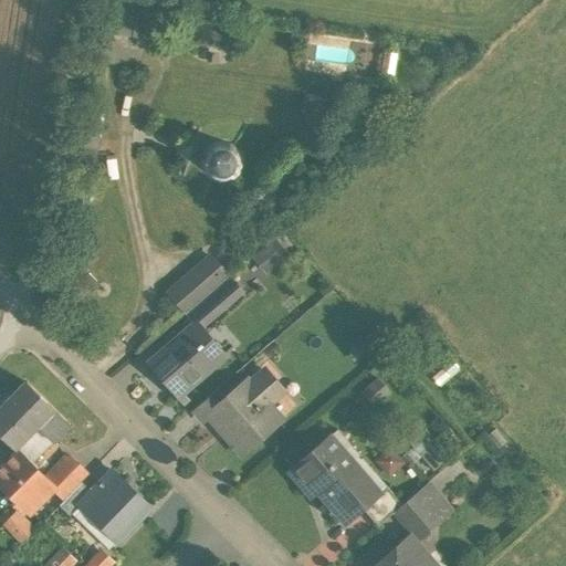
[(233,142),(237,144),(248,127),(232,116),(215,119),(203,128),(201,127),(185,176),(187,177),(189,188),(203,200),(220,207),(229,184),(226,184),(217,182),(210,178),(206,170),(203,163),(205,154),(210,147),(217,142),(226,140),(233,142)]
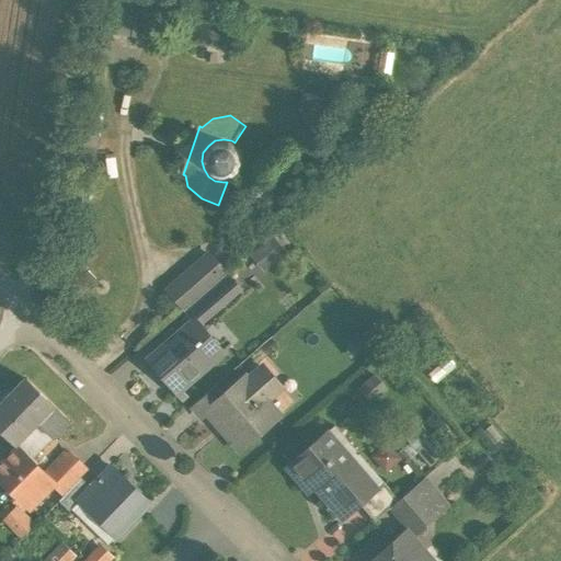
[(243,169),(244,160),(243,152),(239,145),(235,142),(231,140),(224,139),(215,140),(208,146),(203,152),(202,161),(204,169),(208,176),(215,181),(224,182),(227,182),(231,181),(239,175),(243,169)]
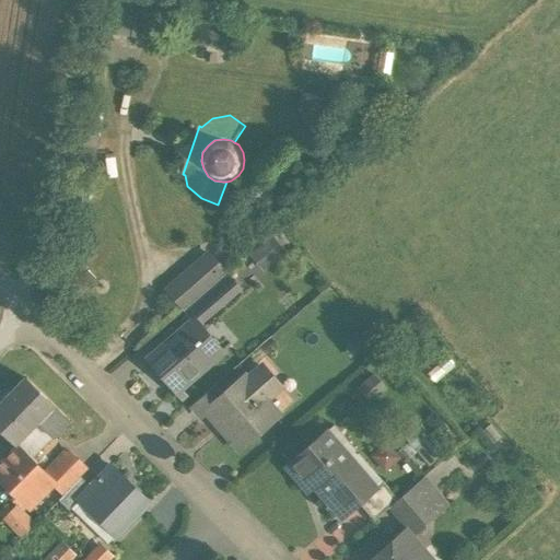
[(260,268),(284,251),(273,234),(249,252),(260,268)]
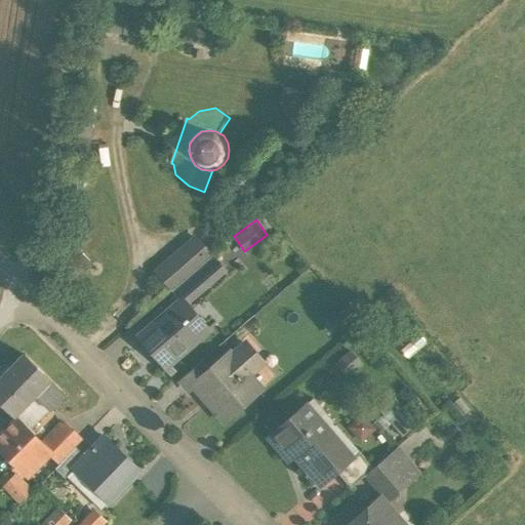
[(198,238),(160,271),(175,289),(180,285),(214,256),(198,238)]
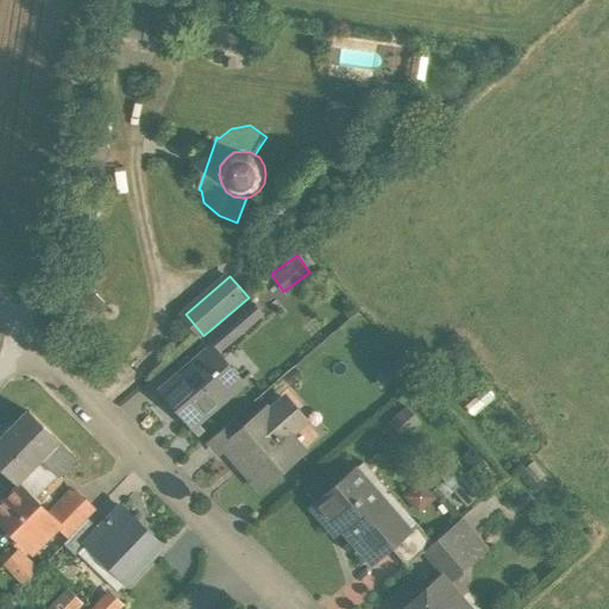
[(249,297),(209,331),(224,346),(262,313),(249,297)]
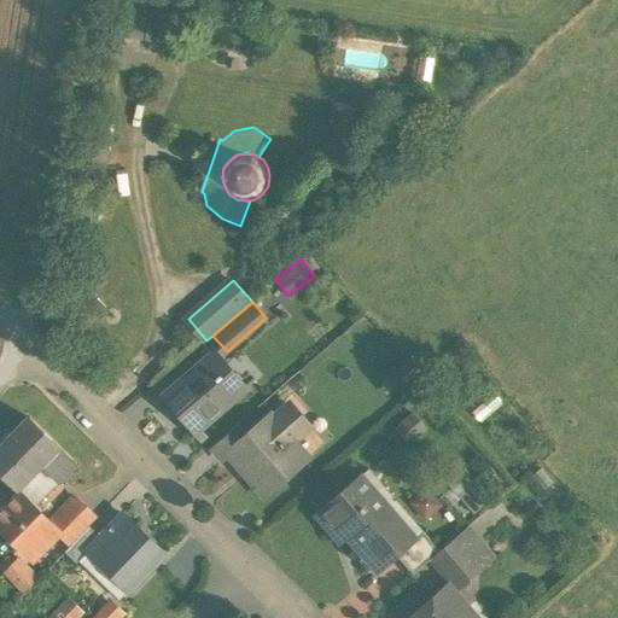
[(217,353),(174,391),(188,408),(181,414),(198,433),(243,394),(228,377),(233,372),(217,353)]
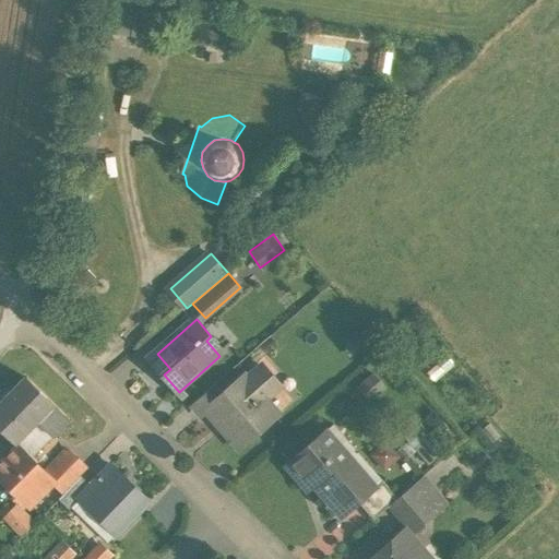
[(224,397),(209,409),(210,412),(241,449),(280,416),(266,400),(282,387),(264,367),(244,385),(240,382),(224,397)]
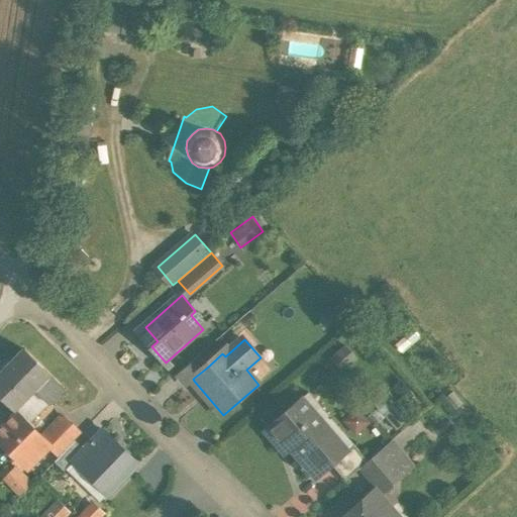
[(26,348),(0,375),(0,393),(18,412),(30,423),(66,388),(26,348)]
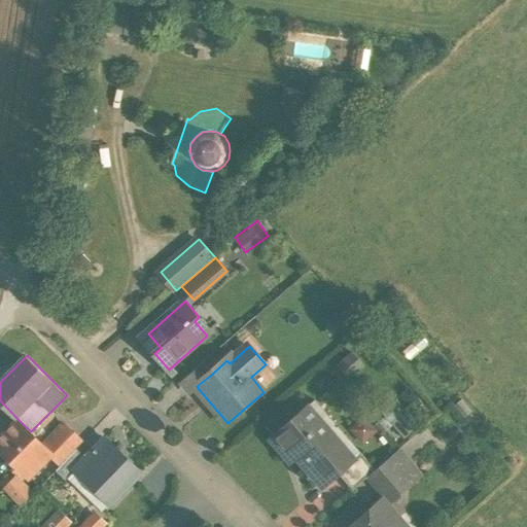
[(203,365),(182,383),(191,393),(198,388),(197,386),(211,375),(203,365)]
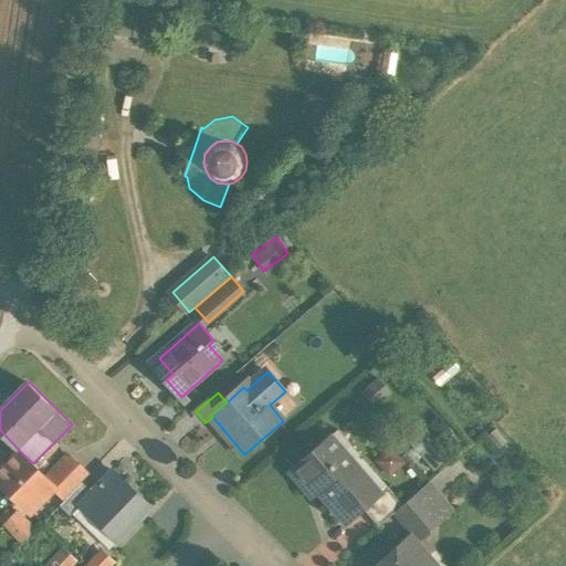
[(331,437),(292,471),(307,489),(314,483),(349,523),(365,510),(381,495),(380,494),(331,437)]
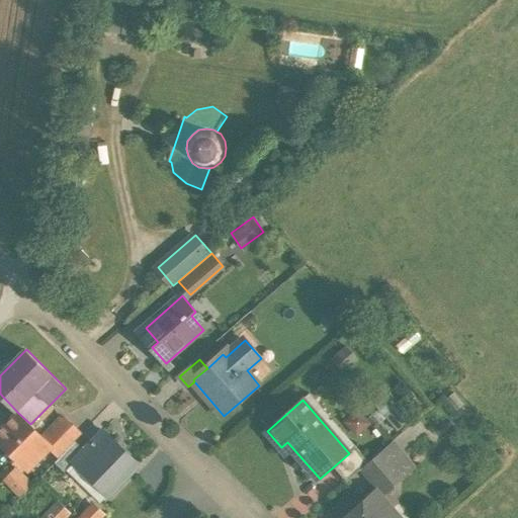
[(356,408),(343,420),(356,434),(369,422),(356,408)]
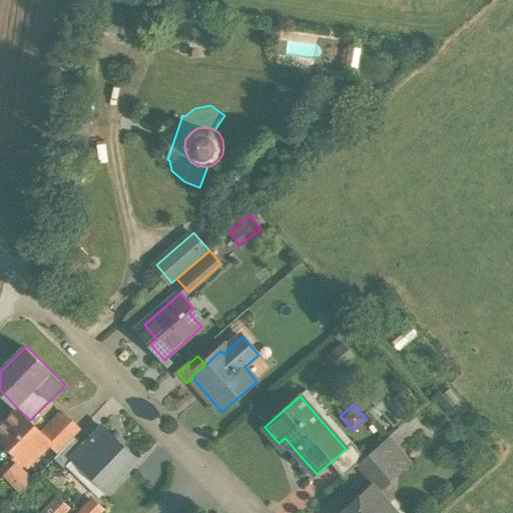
[(30,420),(18,409),(0,427),(0,434),(25,460),(33,452),(36,455),(50,441),(50,440),(43,433),(30,420)]
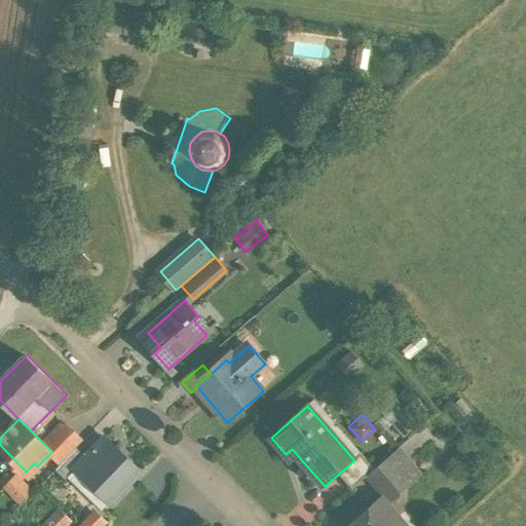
[(65,421),(44,444),(51,451),(51,452),(62,463),(78,447),(84,441),(65,421)]
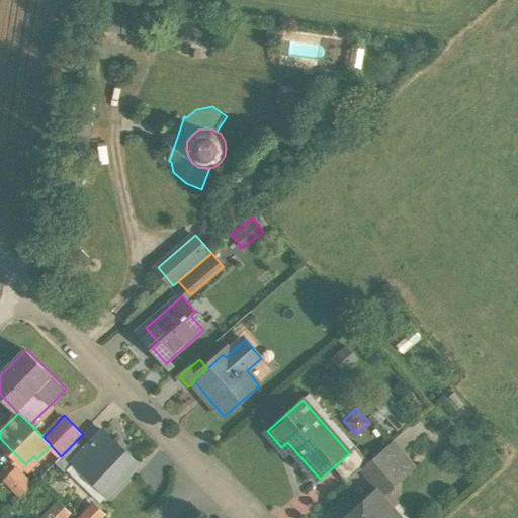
[(85,448),(74,460),(75,461),(95,482),(97,480),(110,492),(108,494),(110,496),(141,464),(125,450),(121,454),(101,435),(105,430),(104,429),(85,448)]
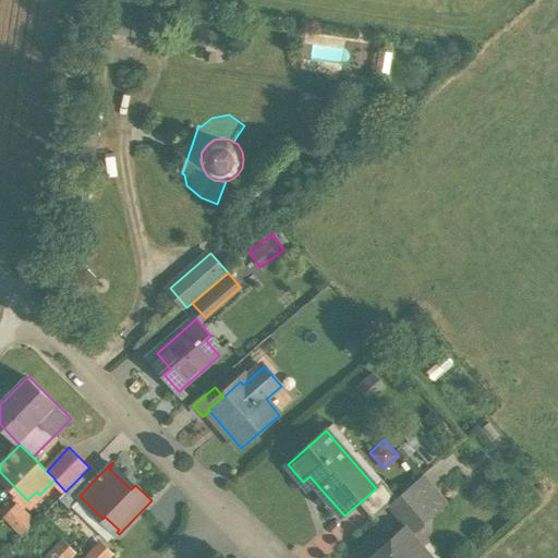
[(65,492),(60,497),(71,508),(81,497),(80,496),(92,483),(83,474),(65,492)]
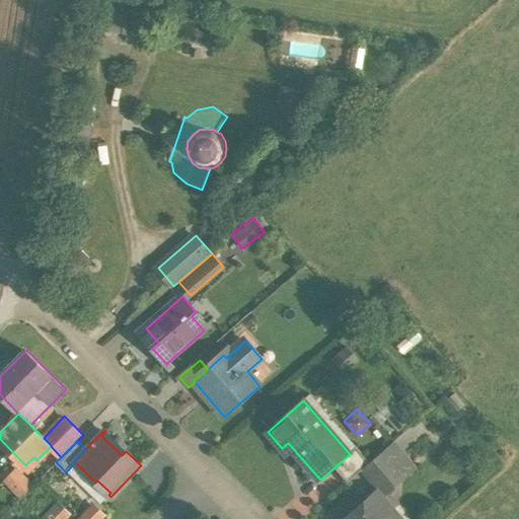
[(370,464),(363,470),(382,493),(411,469),(390,446),(370,464)]
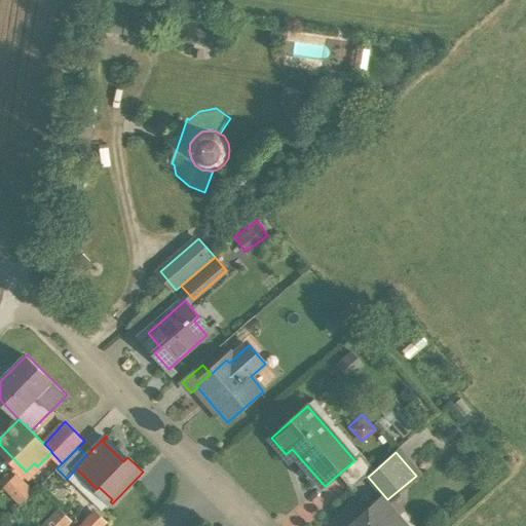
[(354,460),(339,474),(352,490),(368,477),(375,471),(361,453),(353,459),(354,460)]
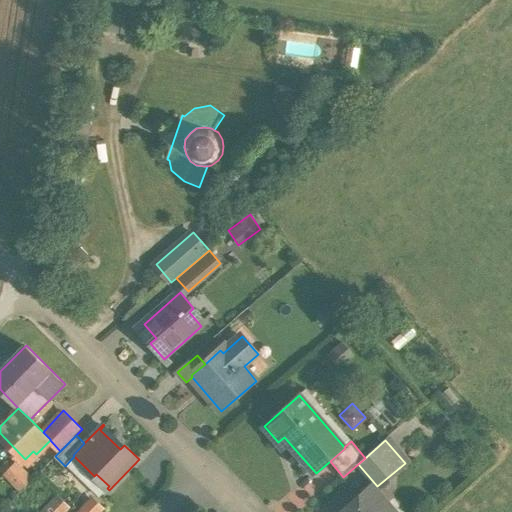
[(33,472),(15,454),(2,467),(20,484),(33,472)]
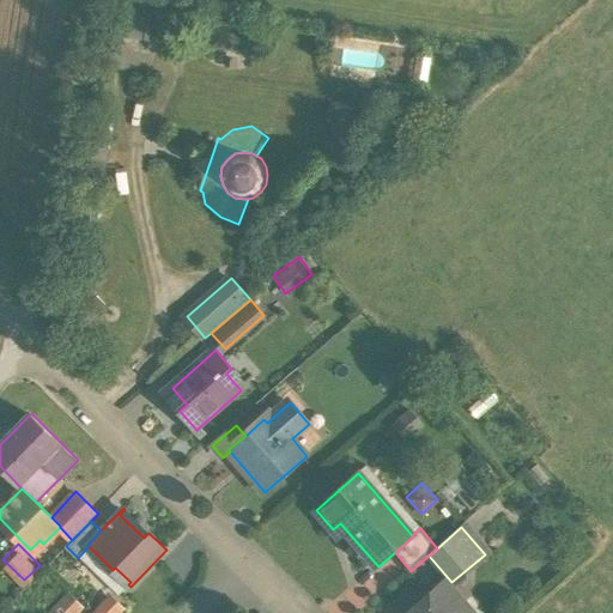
[(445,586),(413,612),(455,612),(463,606),(445,586)]
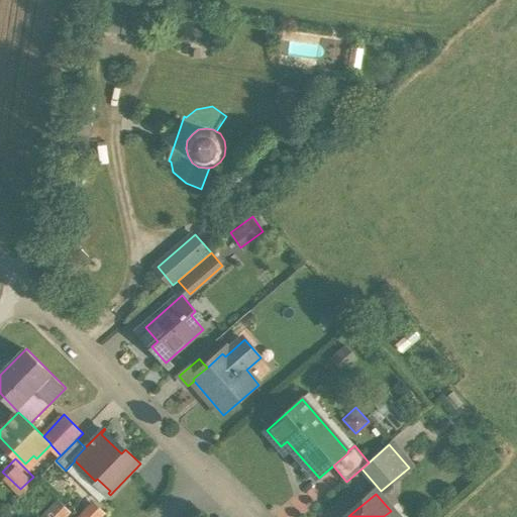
[(60,516),(69,507),(57,495),(41,511),(46,516),(60,516)]
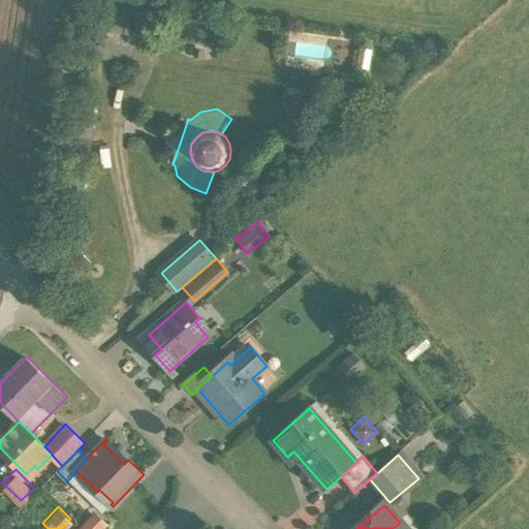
[(93,516),(80,528),(101,528),(104,526),(93,516)]
